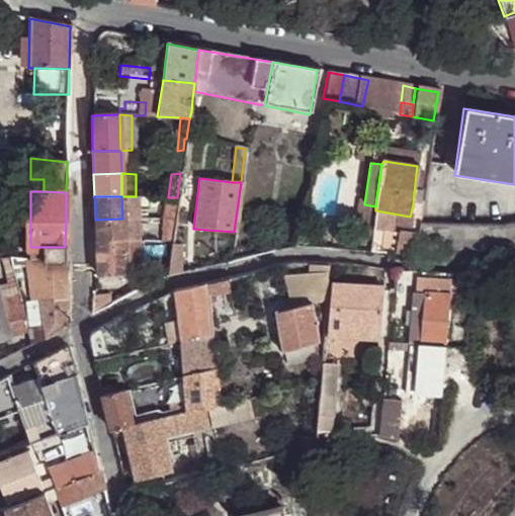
[(121,196),(122,219),(137,220),(136,196),(121,196)]
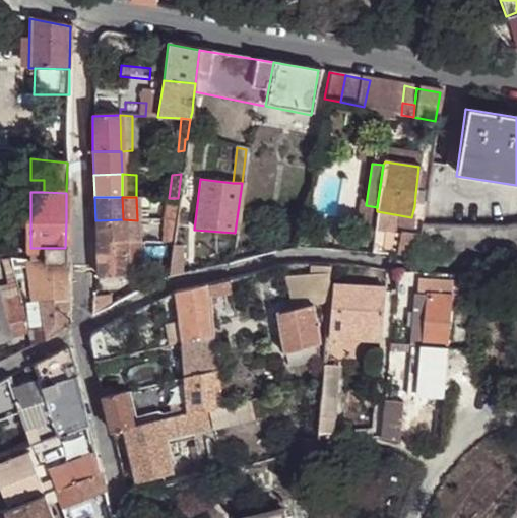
[(167,221),(175,221),(178,198),(169,198),(167,221)]
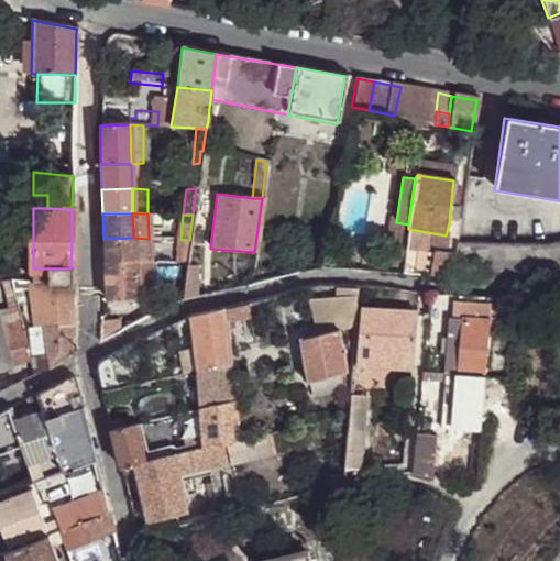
[(103,239),(103,262),(134,261),(134,251),(133,238),(103,239)]
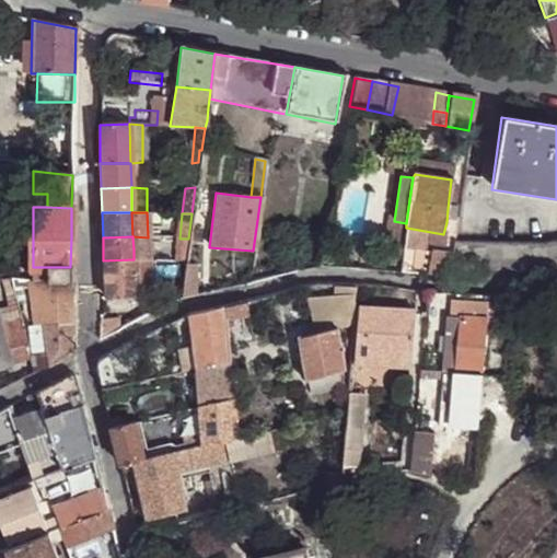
[(134,250),(148,251),(148,237),(132,236),(134,250)]
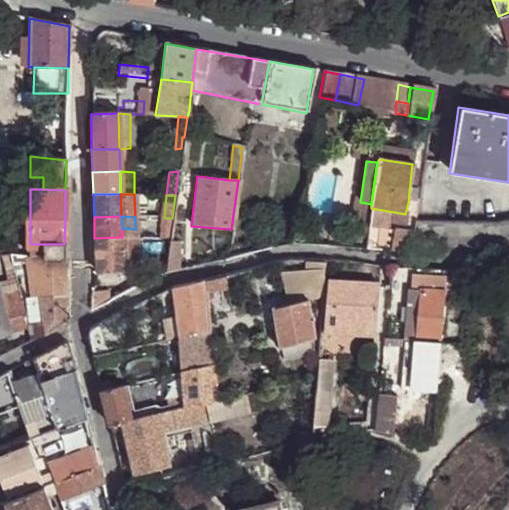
[(161,239),(169,240),(172,218),(164,218),(161,239)]
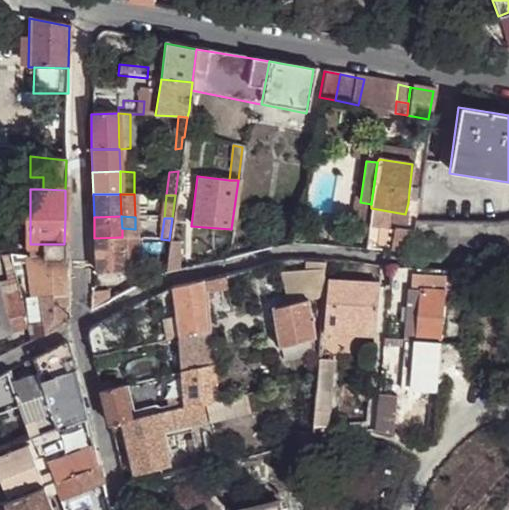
[(122,237),(135,238),(135,229),(122,228),(122,237)]
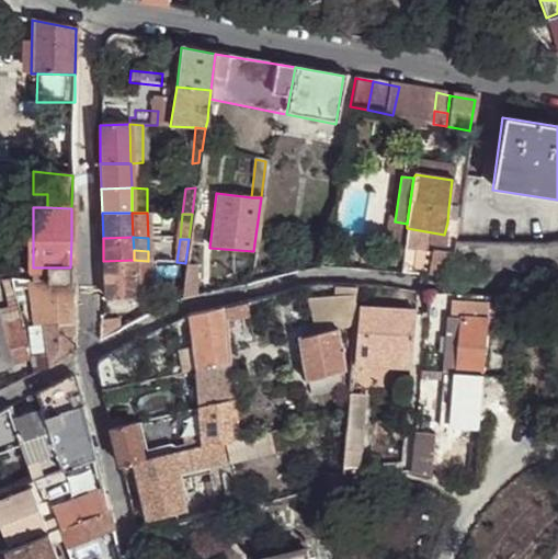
[(103,261),(104,298),(104,299),(152,297),(151,261),(148,261),(134,260),(103,261)]
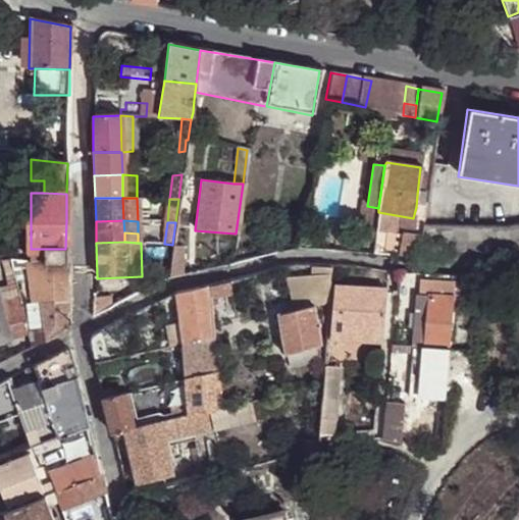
[(417,258),(420,243),(419,243),(399,242),(398,256),(417,258)]
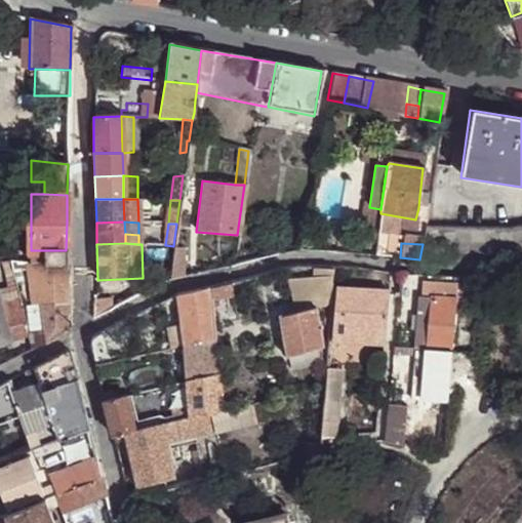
[(66,267),(66,250),(31,250),(30,264),(36,265),(66,267)]
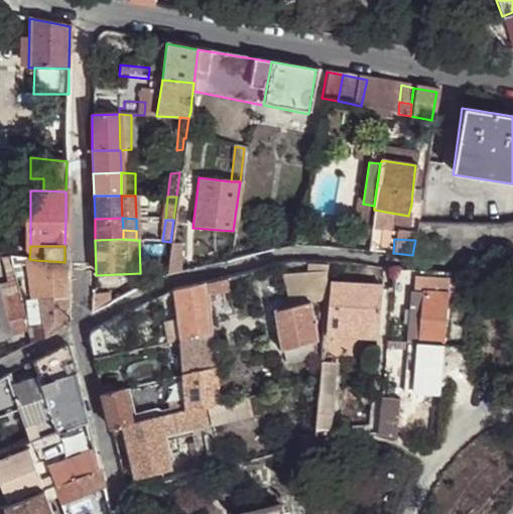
[(165,276),(178,272),(181,251),(178,250),(178,248),(170,247),(165,276)]
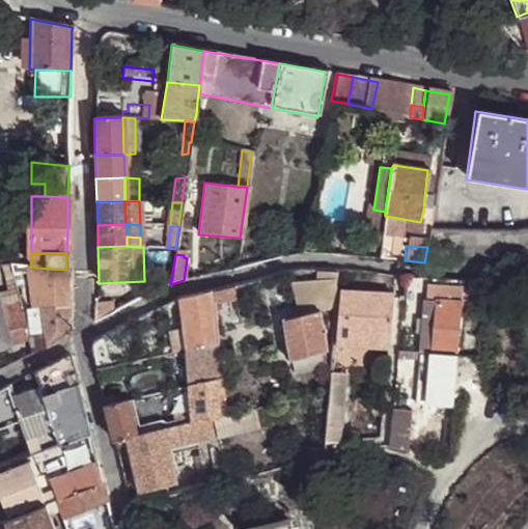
[(0,275),(10,275),(9,266),(0,265),(0,275)]
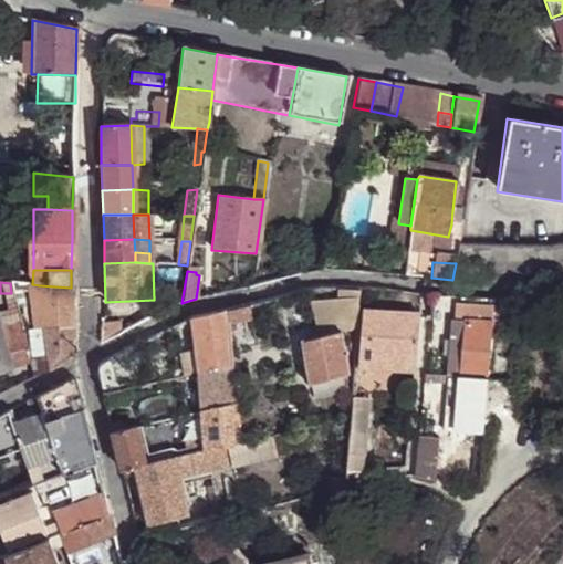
[(70,330),(71,288),(39,285),(45,358),(47,373),(69,362),(70,330)]
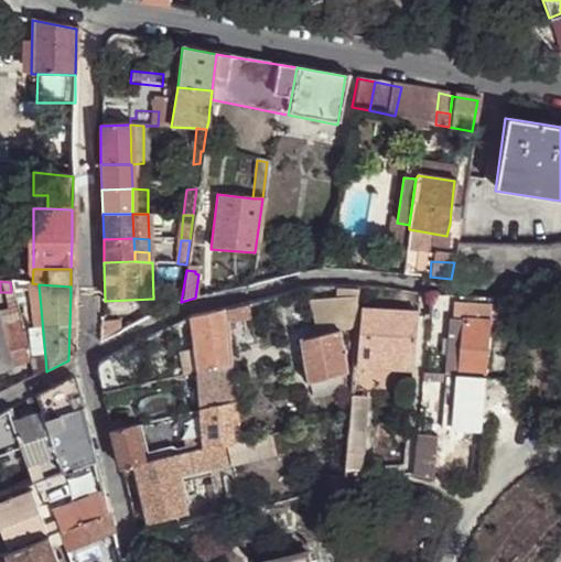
[(355,311),(357,289),(341,288),(338,299),(345,299),(341,330),(353,332),(355,311)]
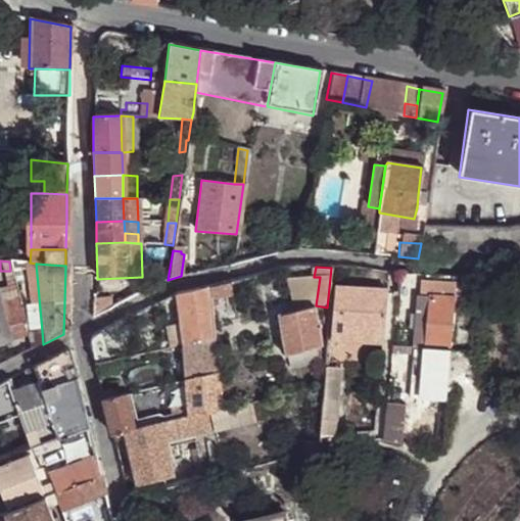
[(471,304),(474,278),(457,277),(455,302),(471,304)]
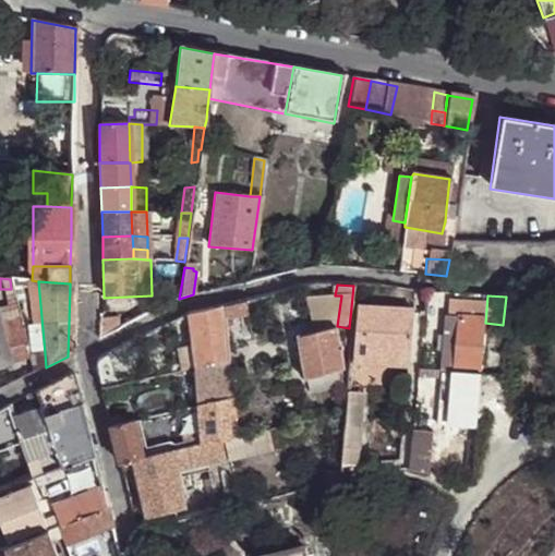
[(244,315),(243,301),(220,306),(221,319),(244,315)]
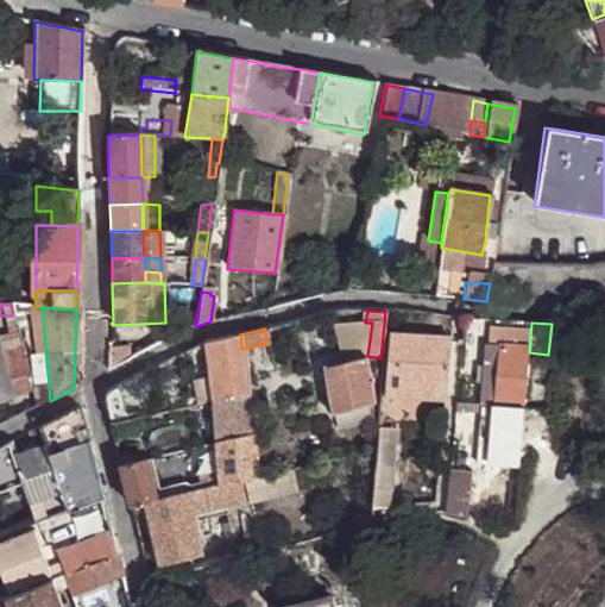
[(487,331),(486,342),(499,343),(527,345),(528,335),(487,331)]
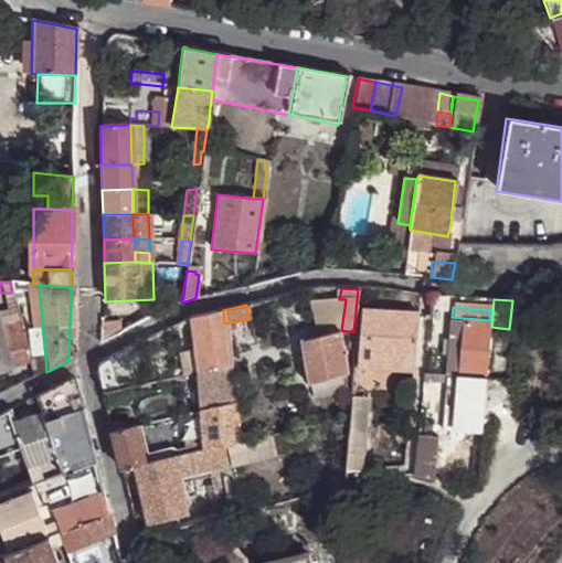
[(193,352),(195,373),(229,365),(224,324),(223,310),(188,318),(193,352)]
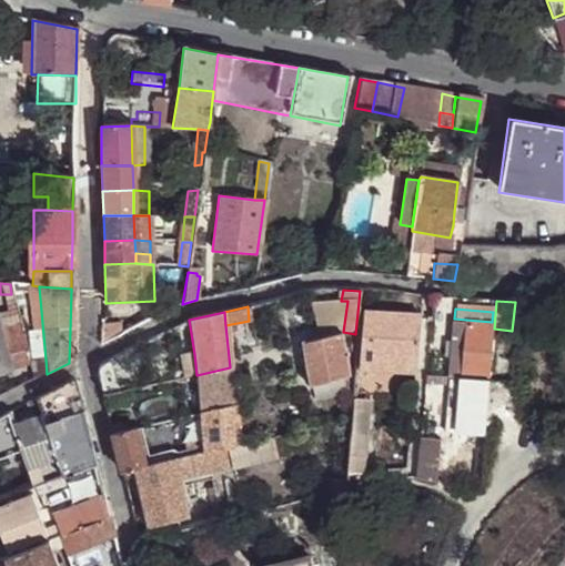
[(414,365),(417,317),(362,314),(357,361),(354,361),(353,367),(376,370),(376,362),(414,365)]
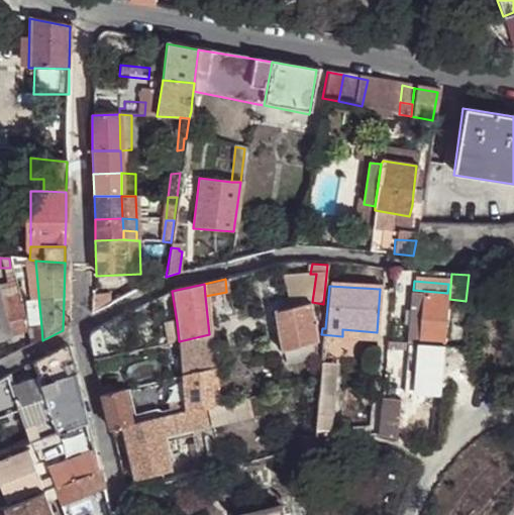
[(422,316),(424,291),(413,290),(411,314),(413,315),(422,316)]
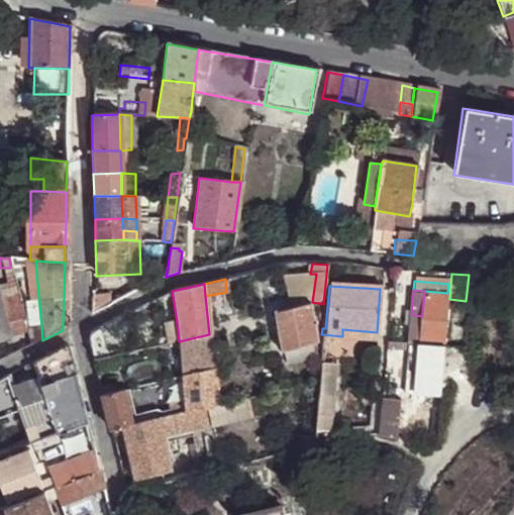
[(420,344),(443,346),(447,293),(424,291),(422,316),(421,323),(420,344)]
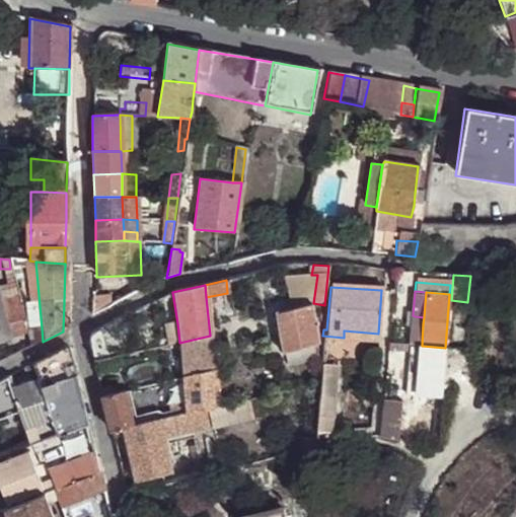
[(0,339),(8,337),(26,334),(26,328),(19,303),(17,298),(0,303),(0,339)]
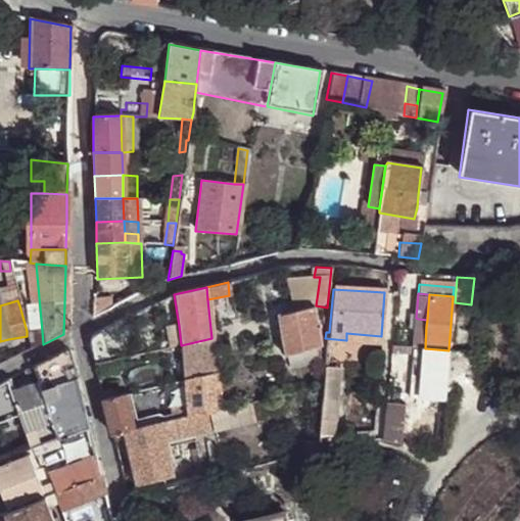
[(91,318),(105,311),(103,302),(92,305),(91,318)]
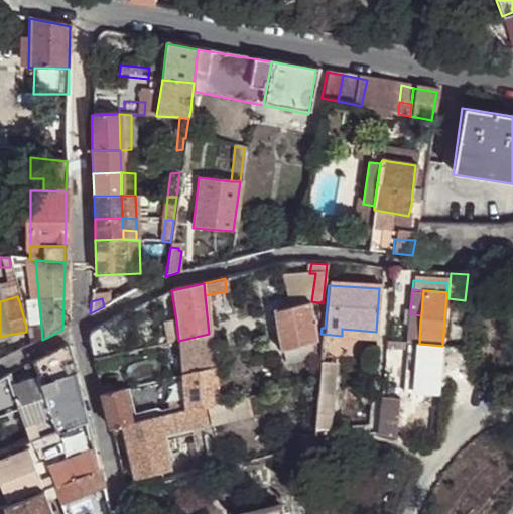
[(19,301),(26,327),(26,332),(30,346),(42,340),(41,327),(31,327),(25,301),(19,301)]
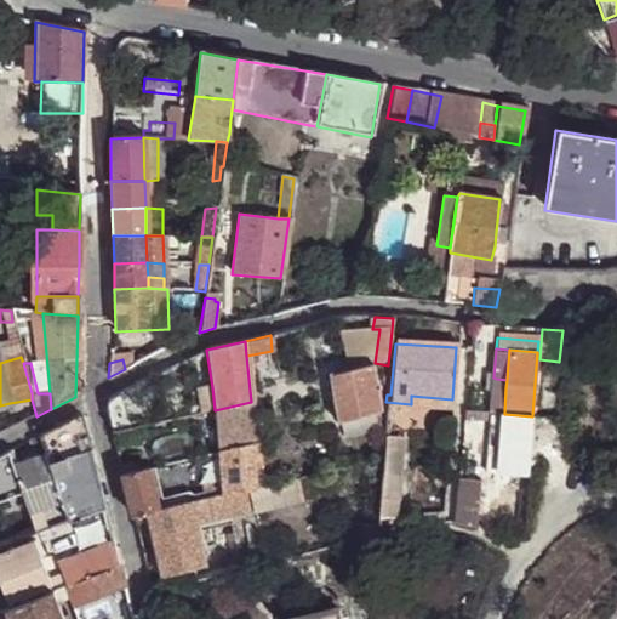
[(371,364),(329,376),(338,422),(380,410),(371,364)]
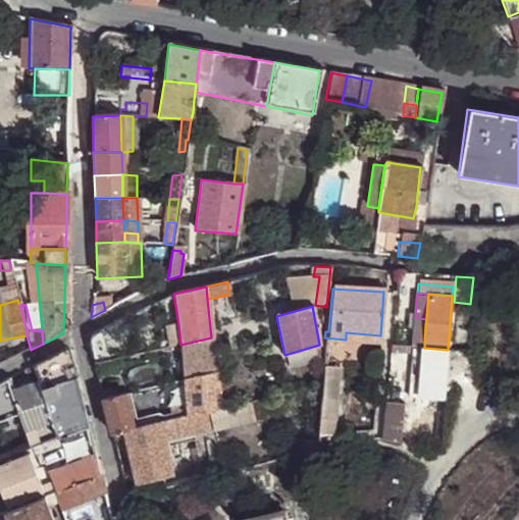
[(417,326),(425,326),(426,319),(417,318),(417,326)]
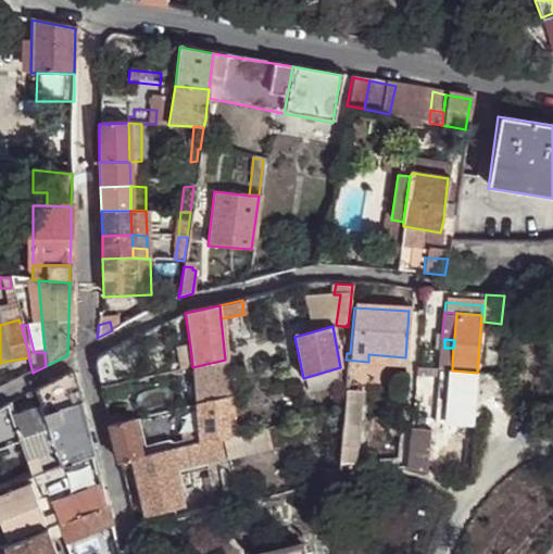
[(192,367),(190,347),(178,348),(181,369),(192,367)]
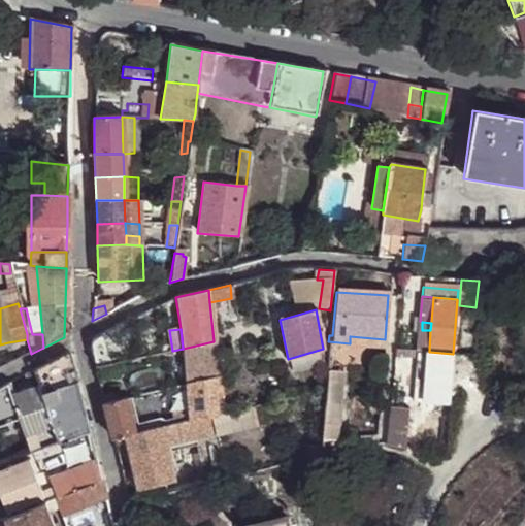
[(416,351),(429,352),(430,330),(422,330),(419,329),(416,351)]
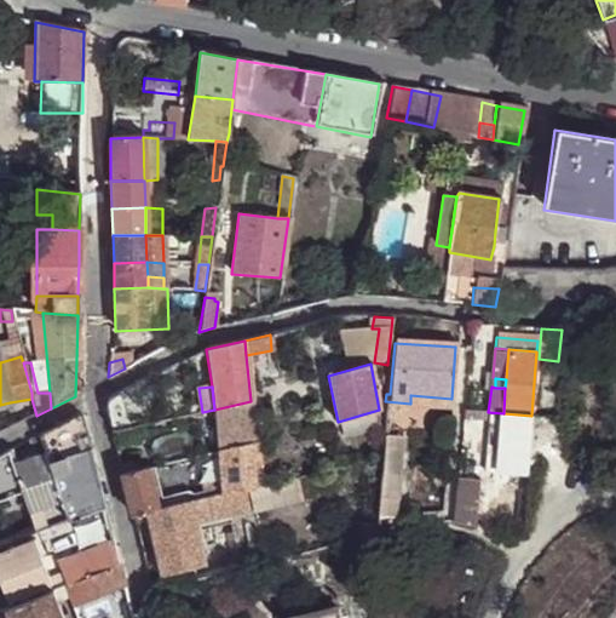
[(104,405),(110,431),(130,428),(119,392),(110,396),(109,398),(104,405)]
